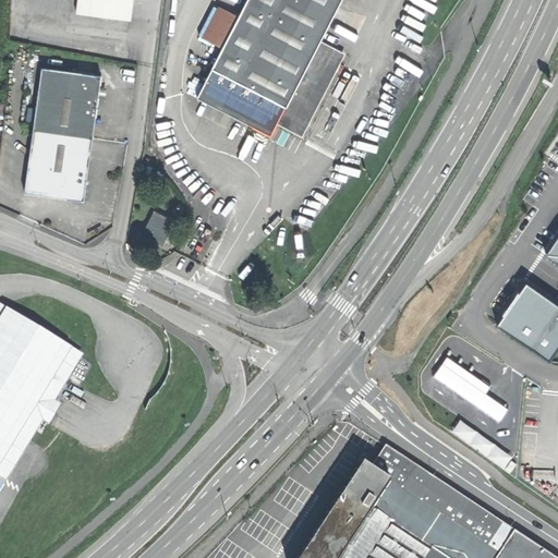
[(70,0),(80,1),(80,0),(44,0),(44,9),(69,12),(70,0)]
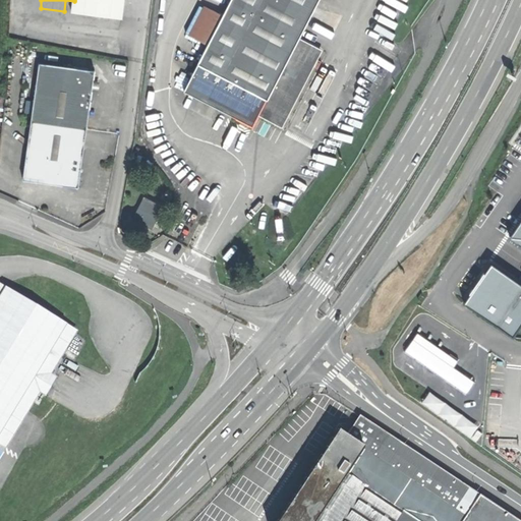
[(99,15),(123,18),(125,0),(74,0),(74,1),(73,12),(99,15)]
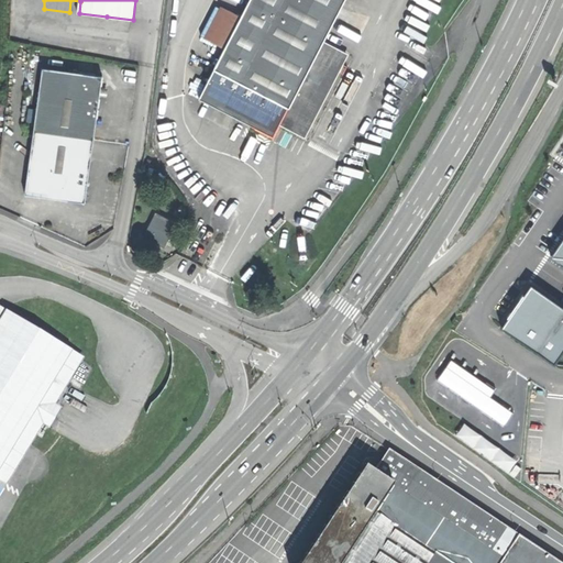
[(288,108),(289,108),(323,43),(345,0),(250,0),(241,18),(225,48),(214,69),(288,108)]
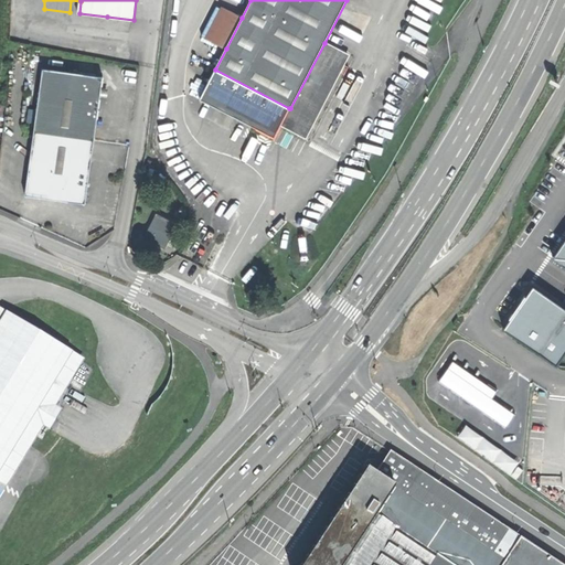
[(205,38),(226,49),(242,18),(222,8),(205,38)]
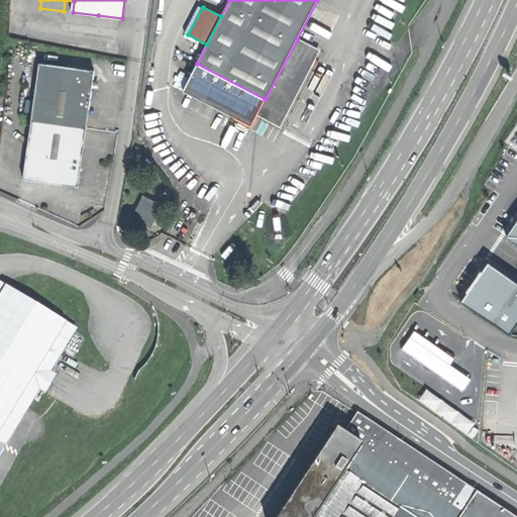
[(319,50),(297,39),(266,99),(265,99),(256,114),(280,125),(319,50)]
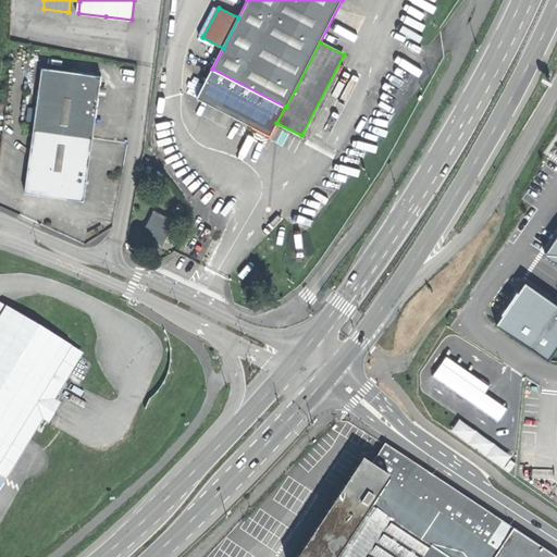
[(27,193),(86,200),(94,145),(99,97),(100,87),(102,75),(44,67),(27,193)]
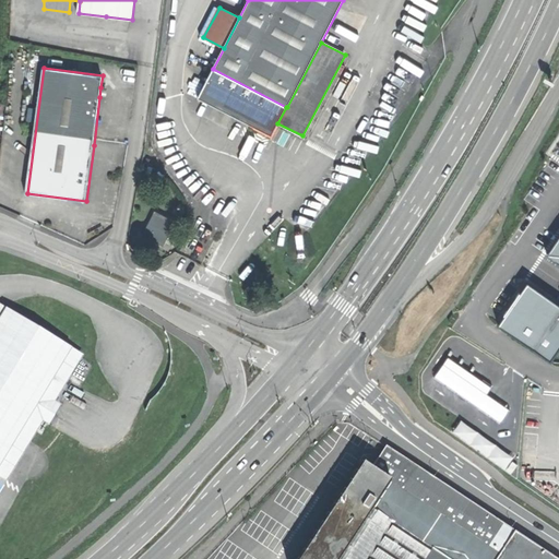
[(272,134),(277,123),(286,107),(213,69),(197,96),(272,134)]
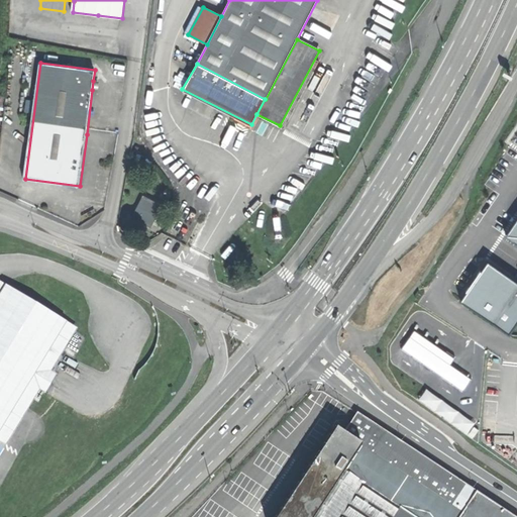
[(131,218),(150,227),(162,205),(142,196),(131,218)]
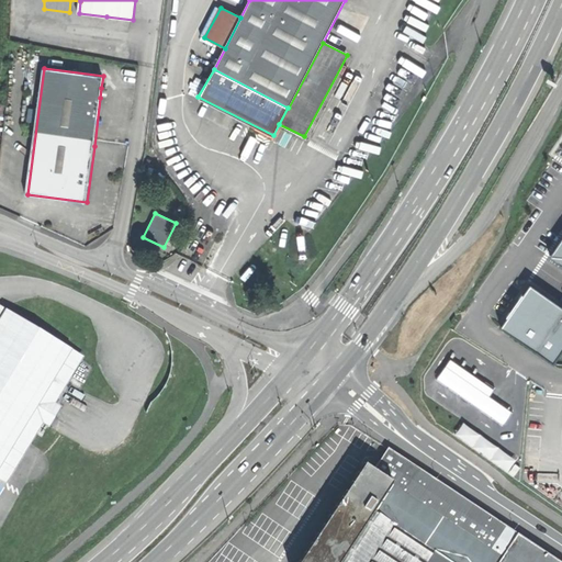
[(561,239),(551,257),(561,263),(561,239)]
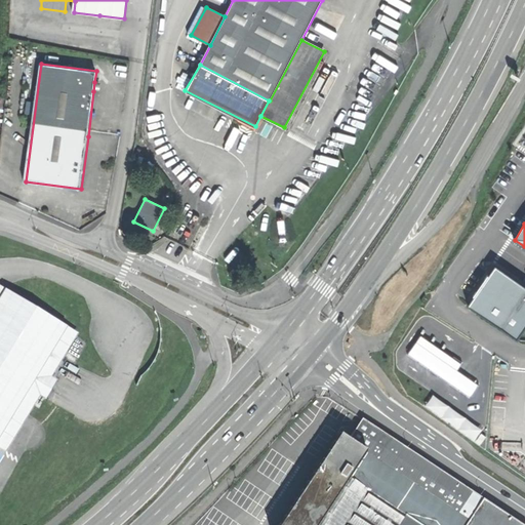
[(524,325),(524,286),(496,266),(470,304),(517,337),(524,325)]
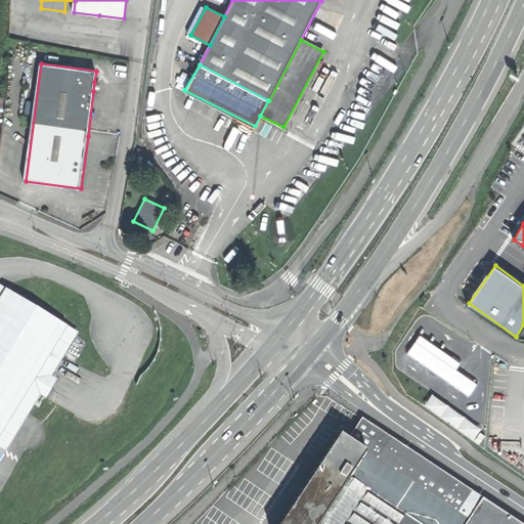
[(0,444),(6,448),(40,393),(45,396),(54,380),(49,377),(61,357),(76,334),(34,308),(0,288),(0,444)]
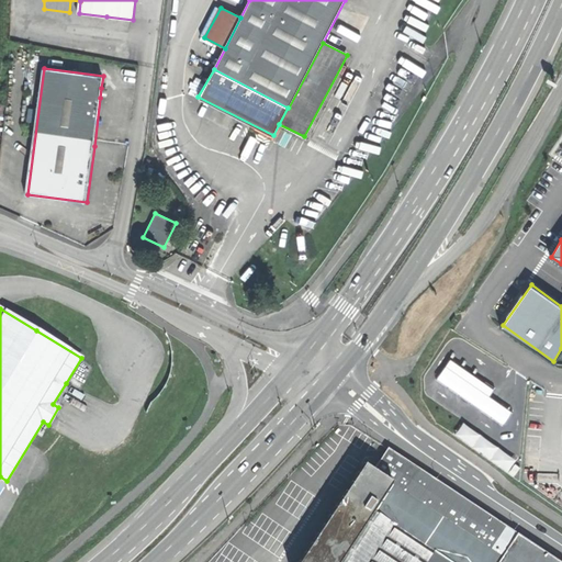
[(450,358),(437,378),(503,423),(512,409),(489,394),(493,388),(450,358)]
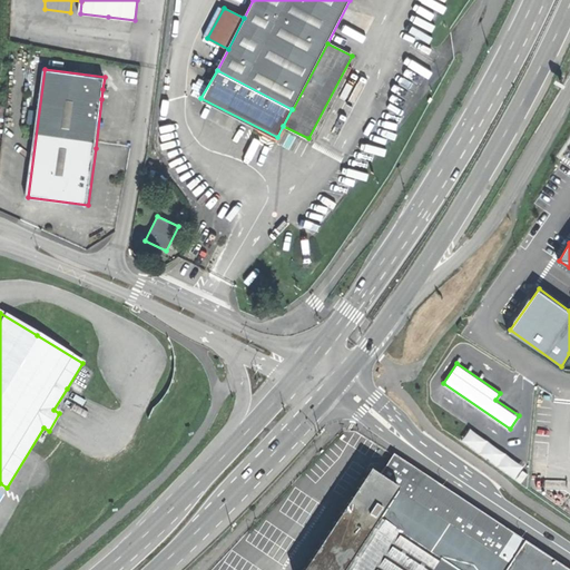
[(569,569),(392,455),(377,478),(395,490),(343,569),(569,569)]
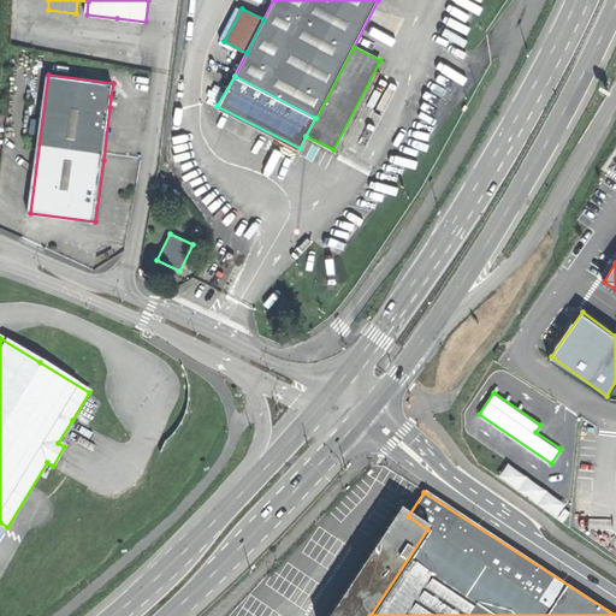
[(329,615),(371,615),(427,529),(408,516),(398,510),(329,615)]
